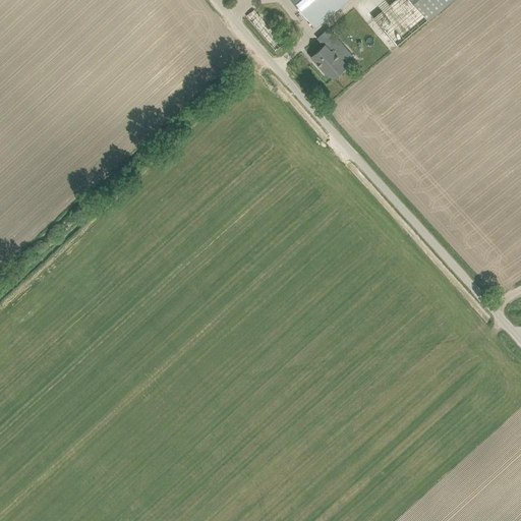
[(291,0),(314,27),(347,0),(291,0)]
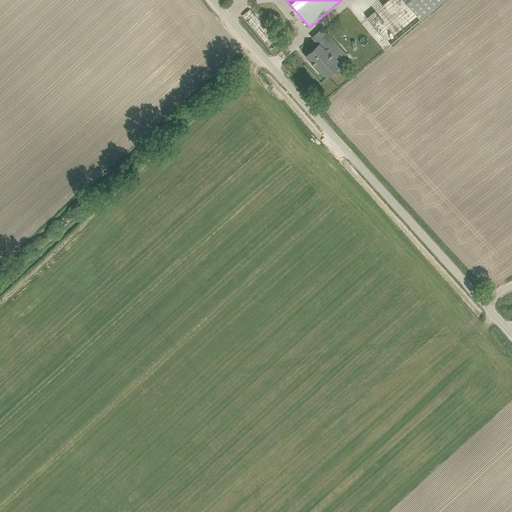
[(402,0),(386,0),(385,1),(366,17),(384,38),(392,31),(395,34),(409,22),(406,20),(414,13),(402,0)]
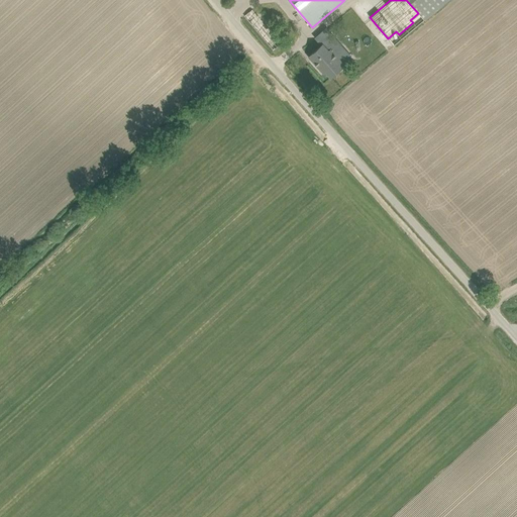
[(424,21),(449,0),(406,0),(418,13),(424,21)]
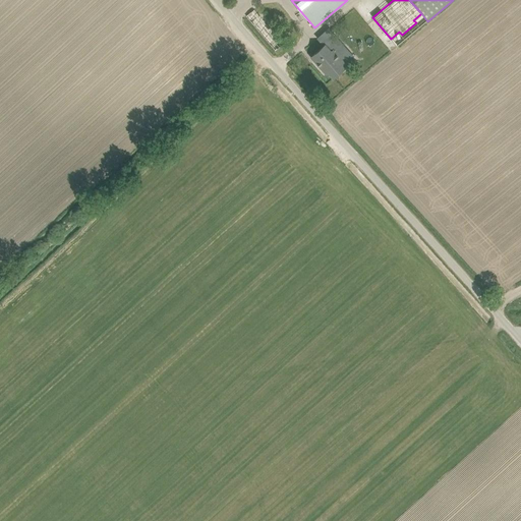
[(254,9),(246,16),(275,51),(288,41),(264,11),(259,14),(254,9)]
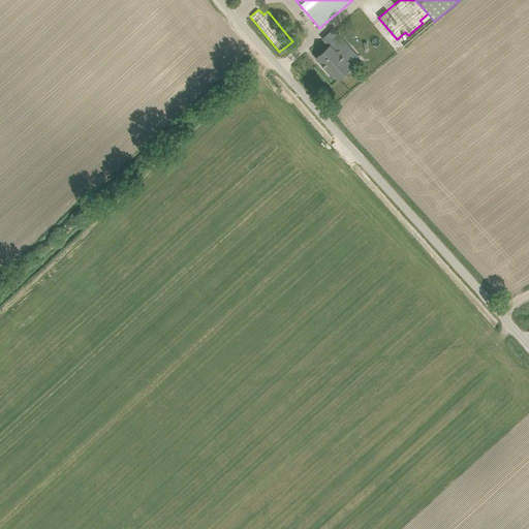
[(331,45),(323,52),(315,58),(328,71),(330,69),(338,80),(360,61),(345,44),(336,52),(331,45)]
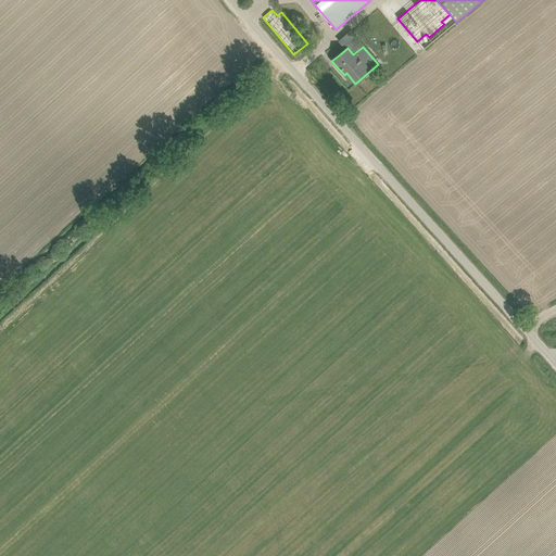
All buildings are outlined.
